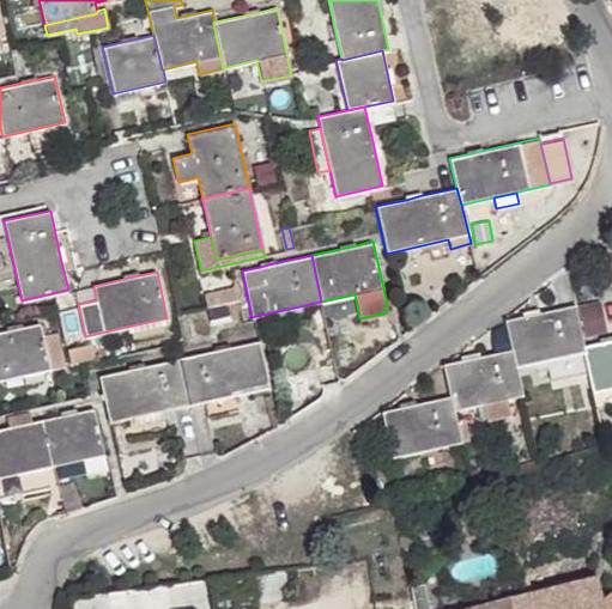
[(237,299),(235,287),(216,291),(218,303),(237,299)]
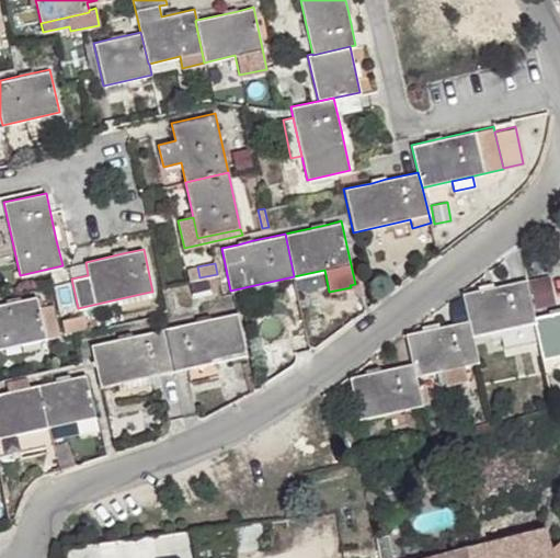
[(200,277),(197,266),(186,269),(189,281),(200,277)]
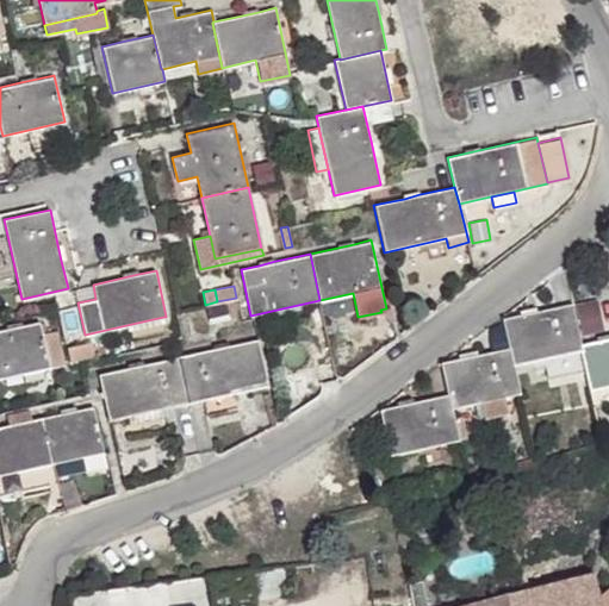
[(205,305),(210,322),(229,316),(228,307),(238,305),(236,298),(217,301),(205,305)]
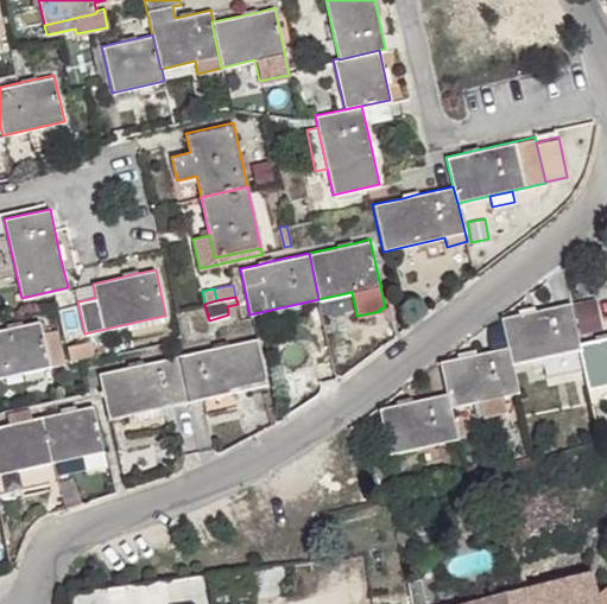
[(595,328),(589,299),(573,303),(579,331),(595,328)]
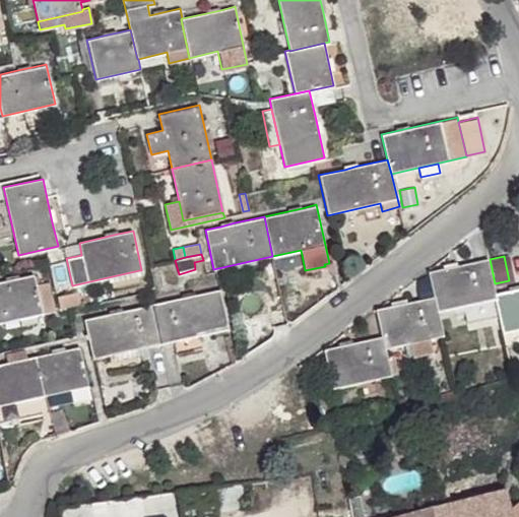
[(437,311),(438,311),(495,299),(496,299),(495,293),(487,258),(428,271),(433,296),(437,311)]
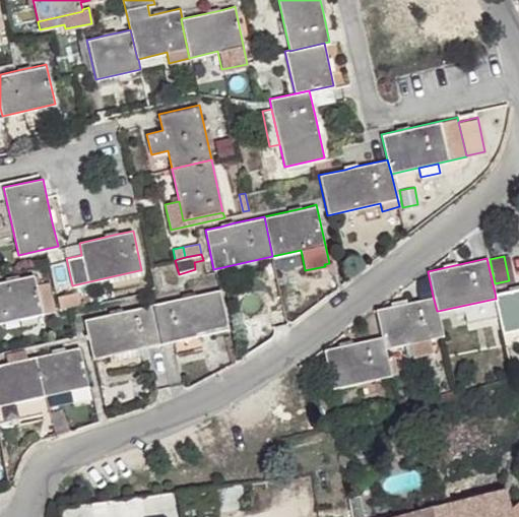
[(139,270),(108,277),(109,282),(111,281),(112,284),(138,278),(138,275),(140,275),(139,270)]
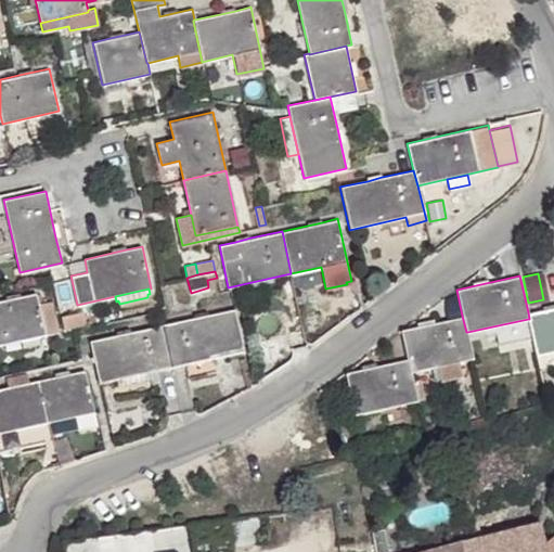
[(243,307),(239,291),(232,292),(236,308),(243,307)]
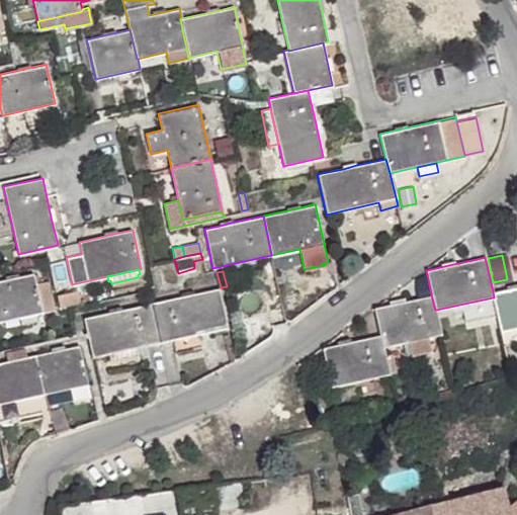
[(5,278),(0,279),(0,321),(54,309),(48,279),(35,282),(33,272),(19,275),(5,278)]
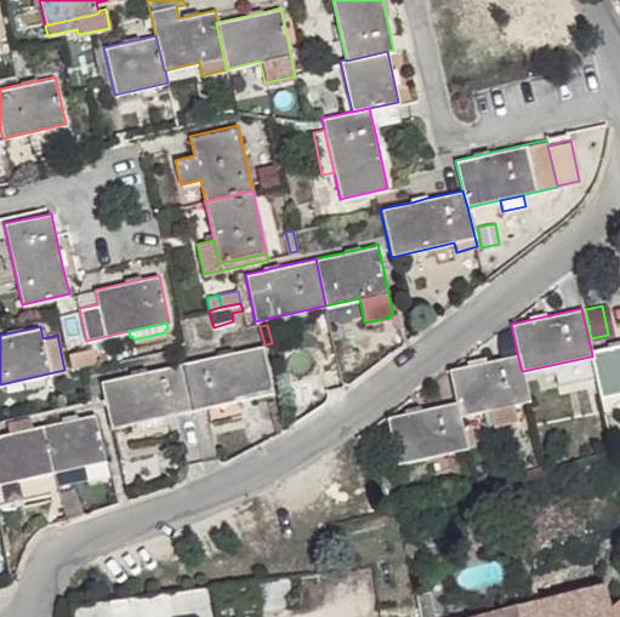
[(591,356),(599,398),(619,393),(619,343),(591,349),(592,356),(591,356)]
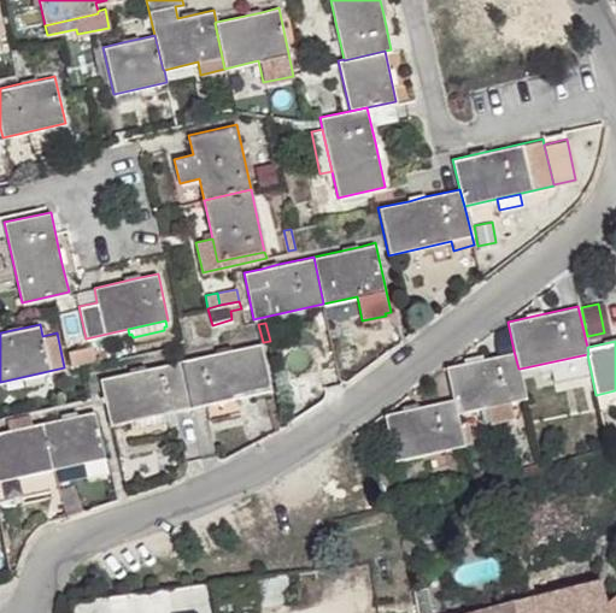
[(180,360),(191,407),(271,389),(260,342),(232,348),(216,352),(180,360)]
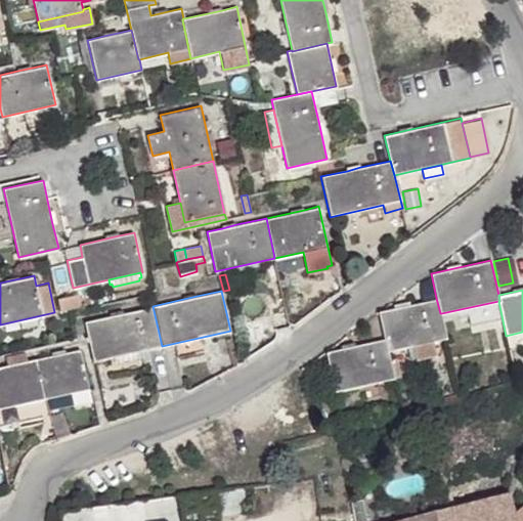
[(79,293),(57,298),(59,310),(81,305),(79,293)]
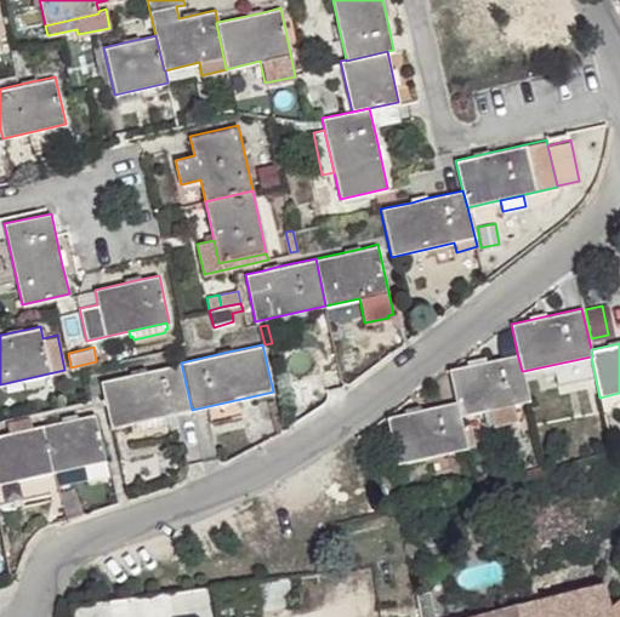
[(455,400),(460,416),(489,410),(493,424),(517,418),(513,404),(530,400),(523,371),(522,371),(517,353),(485,360),(467,364),(449,369),(455,400)]
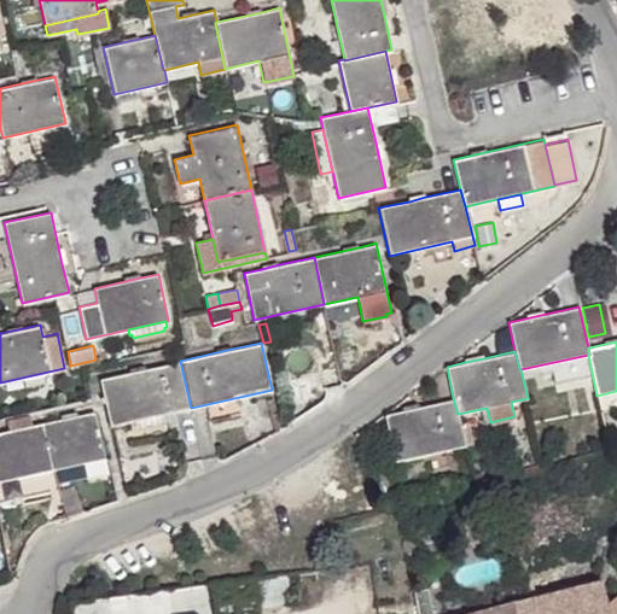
[(99,378),(109,425),(164,413),(175,410),(191,408),(180,361),(145,368),(129,372),(99,378)]
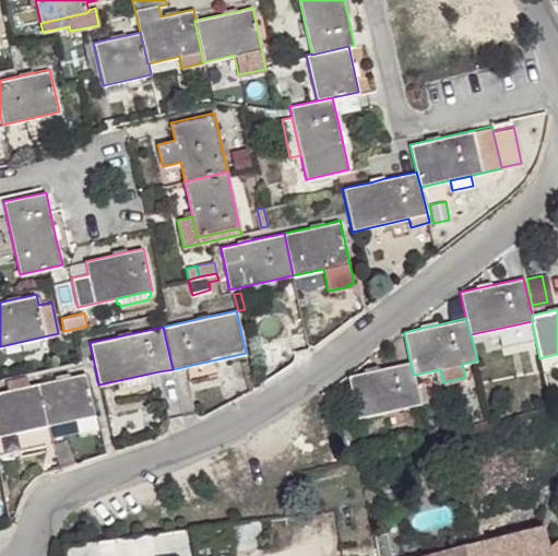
[(254,387),(247,357),(241,359),(249,389),(254,387)]
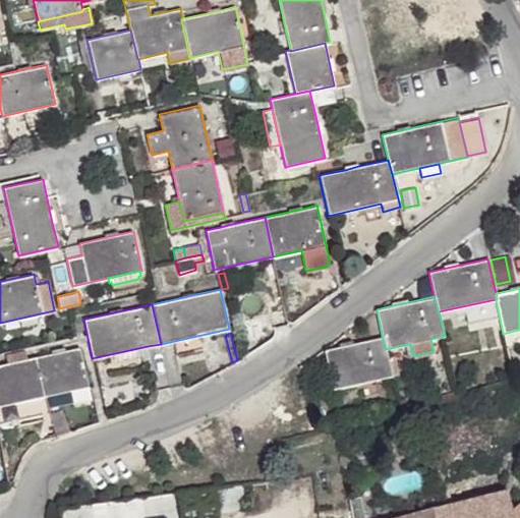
[(324,349),(333,389),(392,376),(386,349),(382,336),(353,343),(339,346),(324,349)]
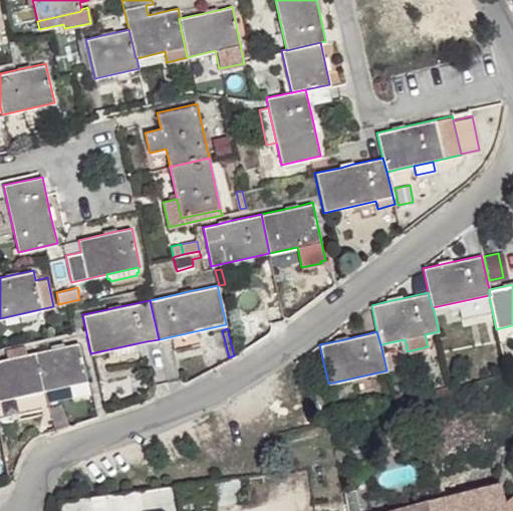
[(34,351),(43,391),(87,380),(78,341),(64,345),(50,348),(34,351)]
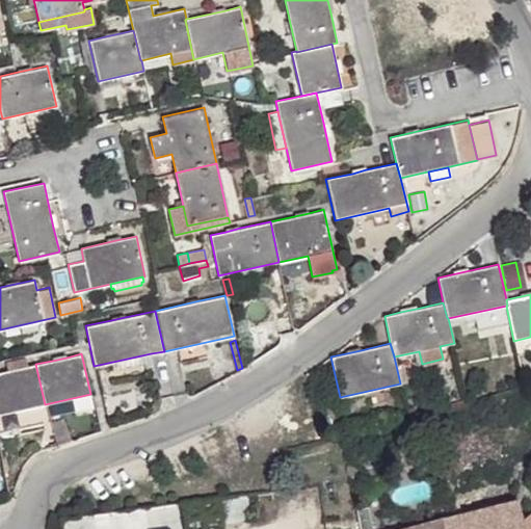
[(153,365),(151,353),(141,355),(144,367),(153,365)]
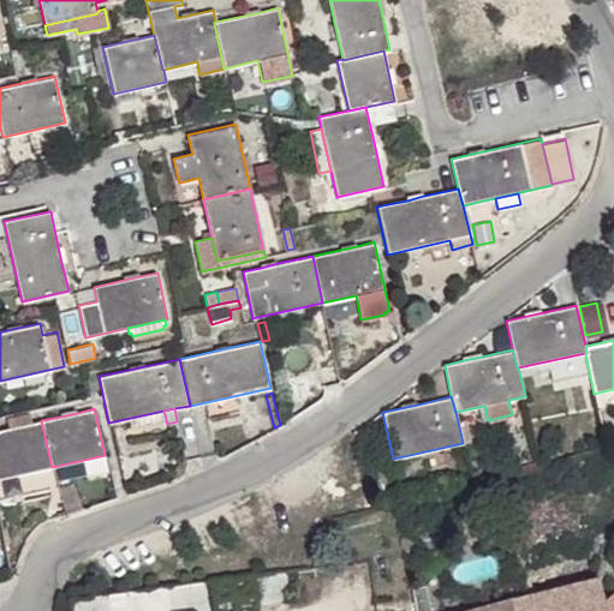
[(31,423),(29,412),(6,417),(9,427),(31,423)]
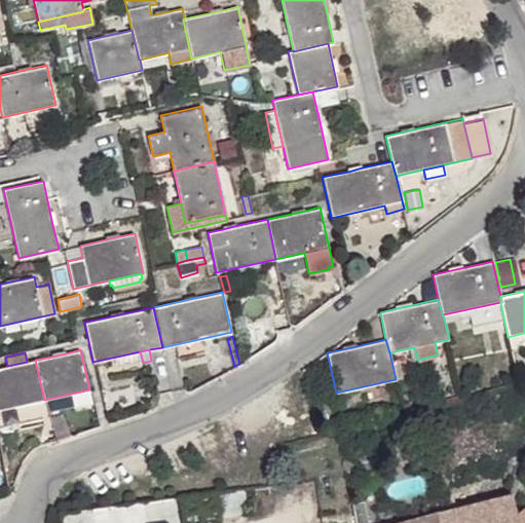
[(401,378),(396,358),(391,359),(396,379),(401,378)]
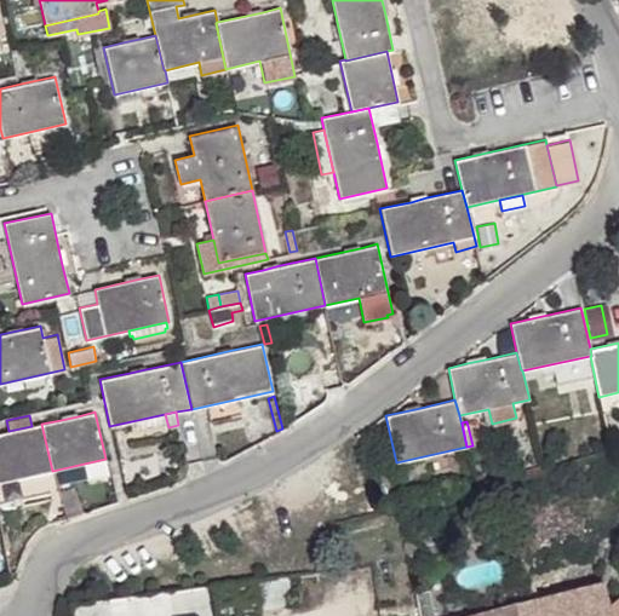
[(0,482),(52,471),(41,424),(32,426),(9,431),(0,433),(0,482)]
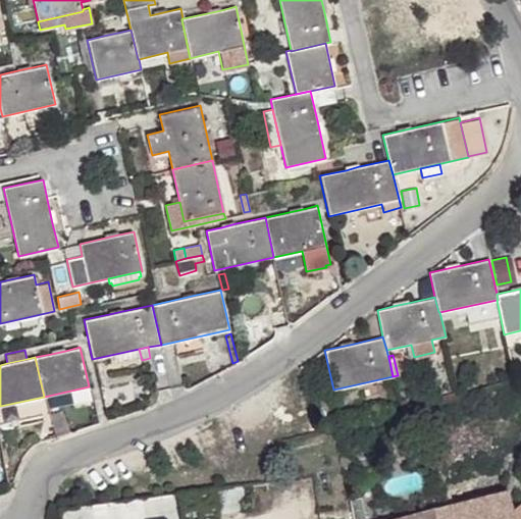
[(245,508),(241,483),(189,490),(192,515),(245,508)]
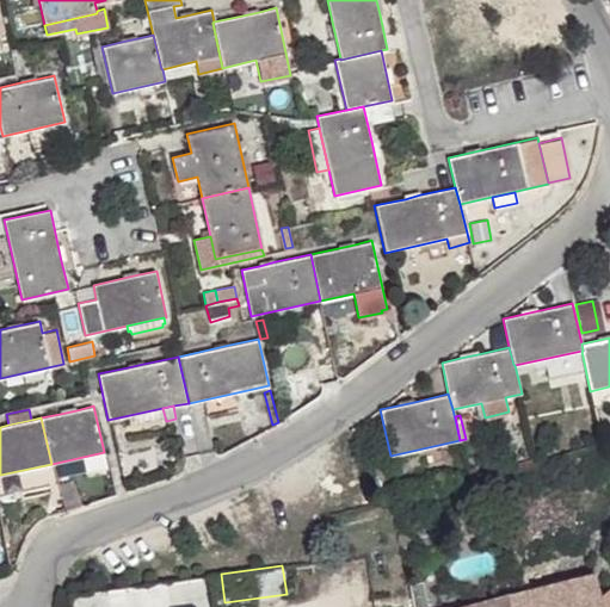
[(609,606),(609,588),(599,594),(596,575),(474,606),(609,606)]
